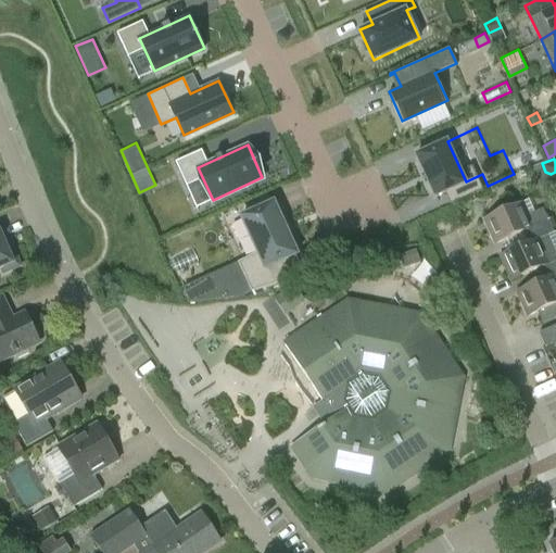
[(294,275),(287,258),(299,252),(275,201),(243,215),(260,251),(240,260),(253,289),(273,284),(294,275)]
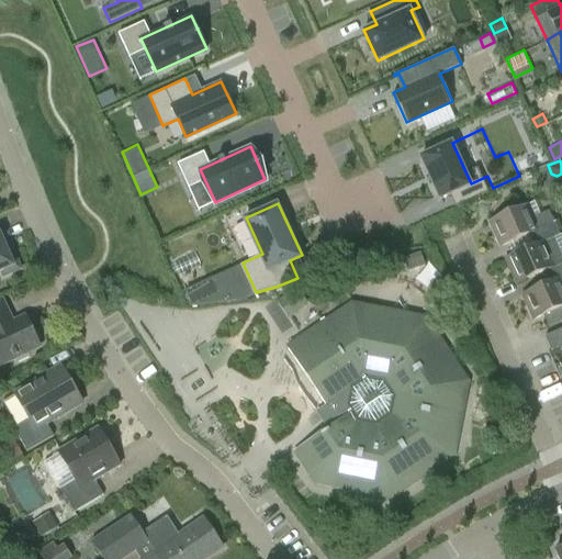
[(528,232),(534,244),(554,235),(560,233),(558,227),(561,225),(558,217),(553,220),(548,208),(532,215),(527,203),(490,220),(501,244),(528,232)]
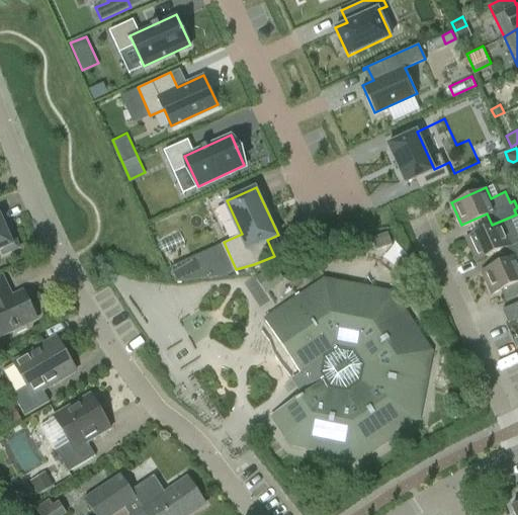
[(0,250),(2,254),(18,247),(12,232),(7,234),(0,217),(0,250)]
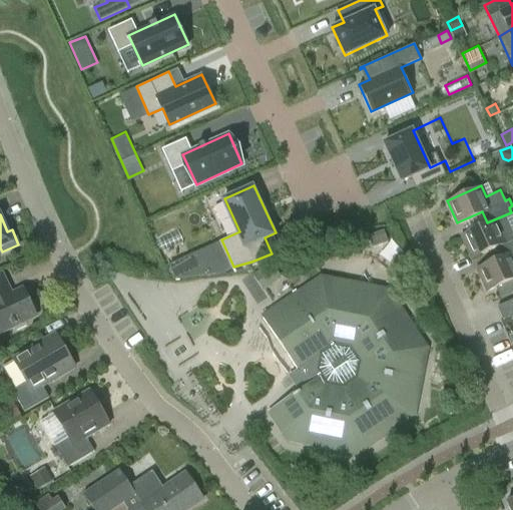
[(497,244),(502,256),(511,251),(511,252),(512,250),(512,230),(506,214),(487,222),(462,233),(472,257),(497,244)]
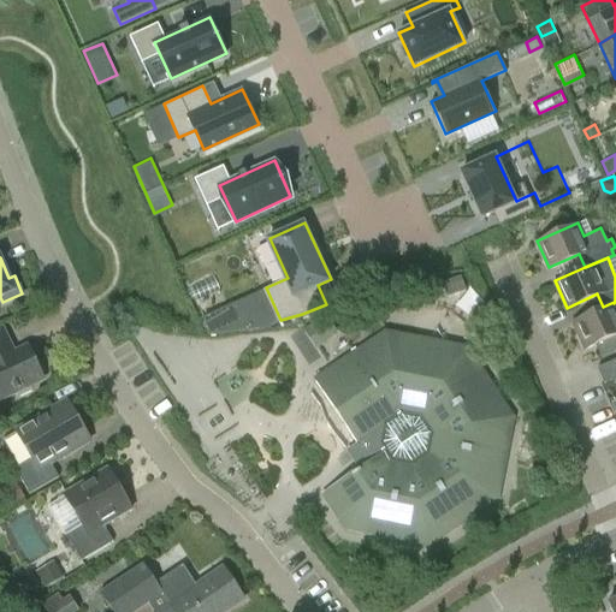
[(443,285),(446,298),(466,292),(461,278),(443,285)]
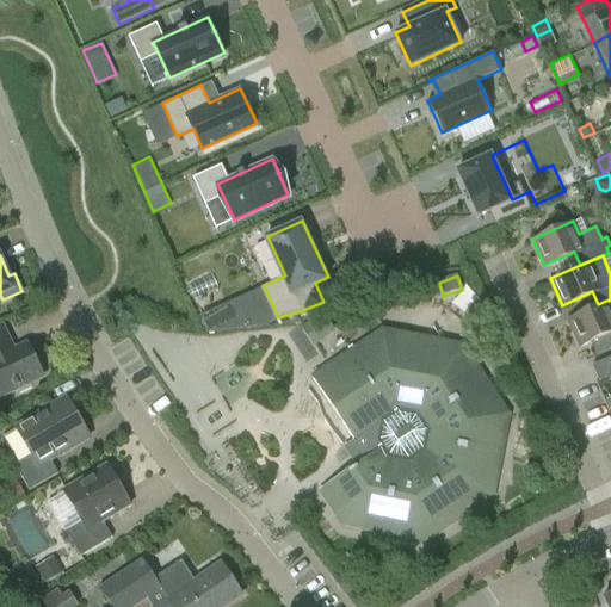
[(198,315),(205,329),(228,327),(265,323),(251,291),(218,305),(198,315)]
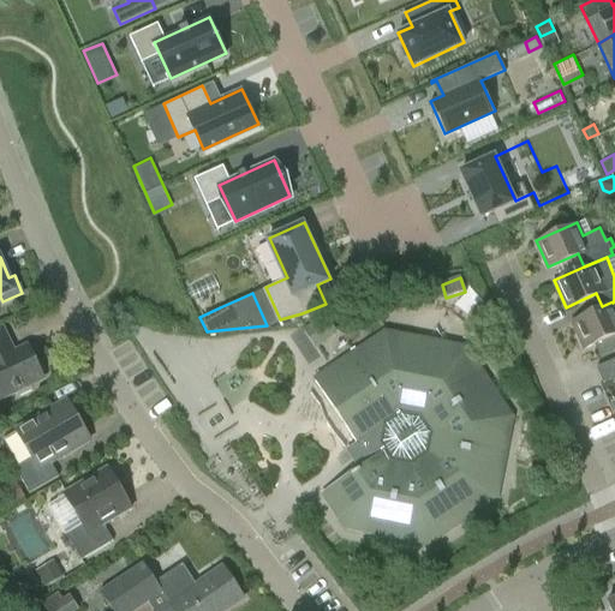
[(614,307),(613,303),(613,301),(602,306),(572,321),(584,347),(614,334),(614,336),(614,307)]
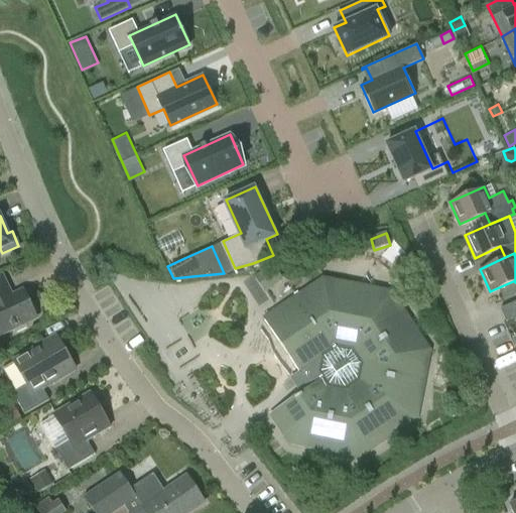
[(256,277),(264,290),(273,285),(271,281),(279,276),(272,266),(256,277)]
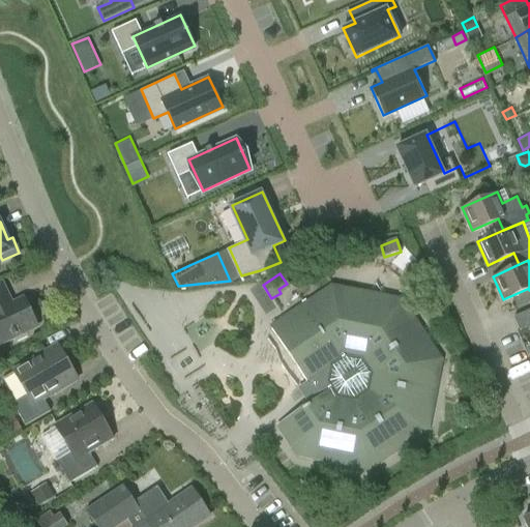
[(23,296),(10,302),(8,297),(9,296),(2,281),(0,281),(0,342),(13,335),(16,340),(28,334),(26,330),(36,325),(23,296)]
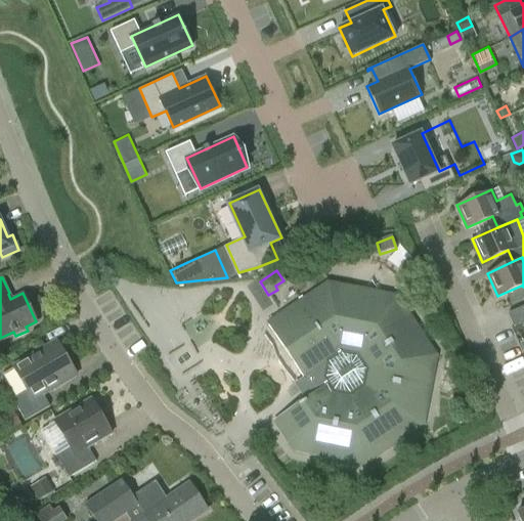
[(295,448),(362,462),(420,424),(434,356),(395,298),(328,285),(267,324),(313,393),(275,419),(295,448)]
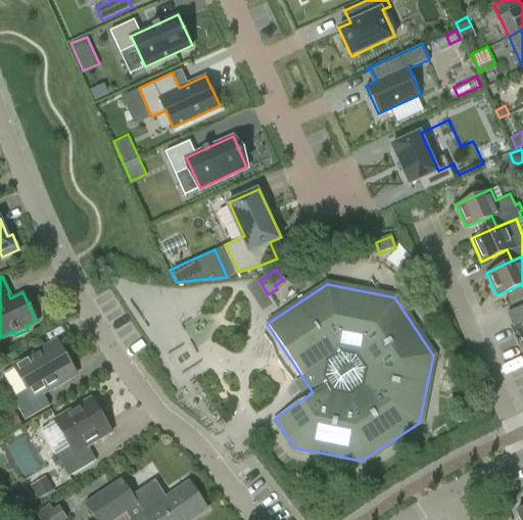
[(522,302),(507,310),(513,323),(522,318),(522,302)]
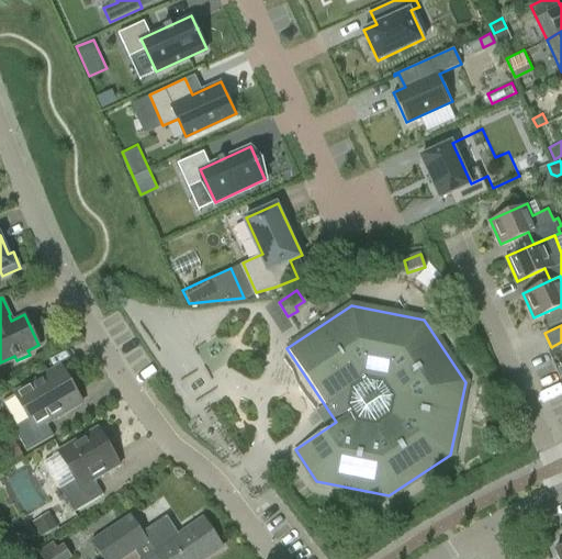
[(62,365),(14,392),(2,400),(17,424),(13,426),(26,449),(53,433),(45,420),(81,399),(62,365)]
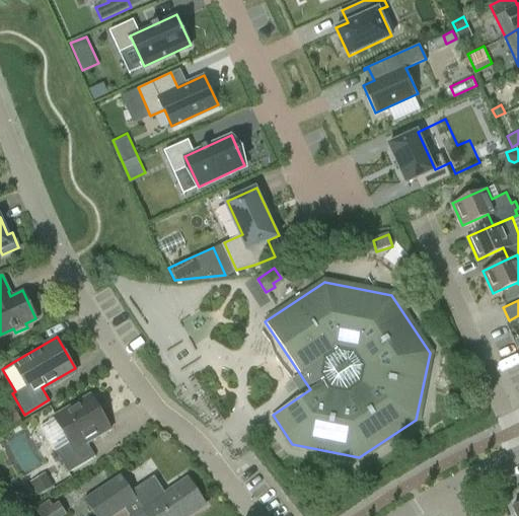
[(90,393),(54,415),(69,441),(55,449),(68,470),(95,455),(86,441),(110,427),(90,393)]
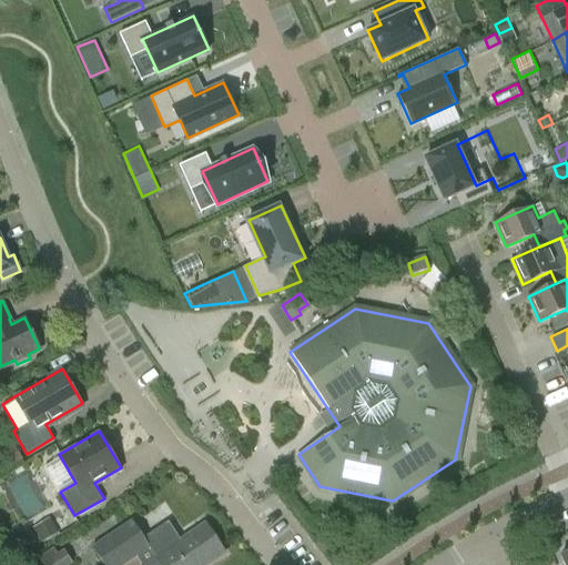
[(23,461),(14,445),(1,452),(11,468),(23,461)]
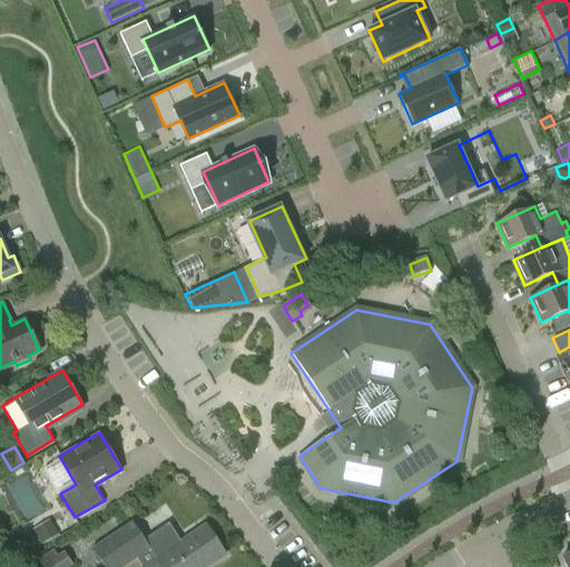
[(51,519),(33,530),(43,545),(60,534),(51,519)]
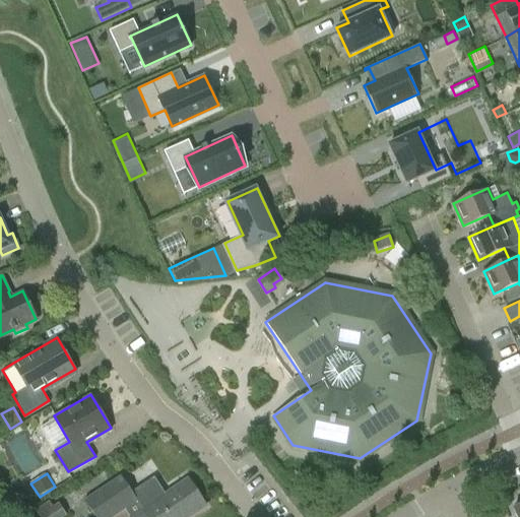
[(153,478),(131,493),(121,477),(85,501),(95,516),(110,516),(136,500),(146,516),(188,516),(204,506),(187,479),(165,495),(153,478)]
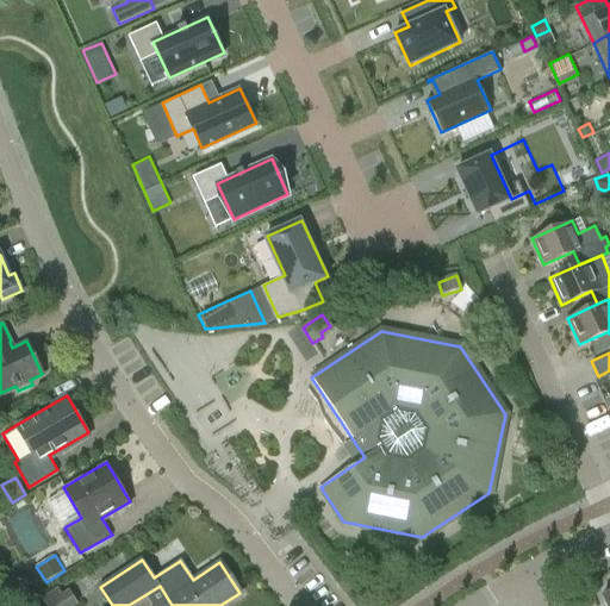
[(48,605),(70,605),(79,601),(69,587),(62,592),(57,585),(41,595),(48,605)]
